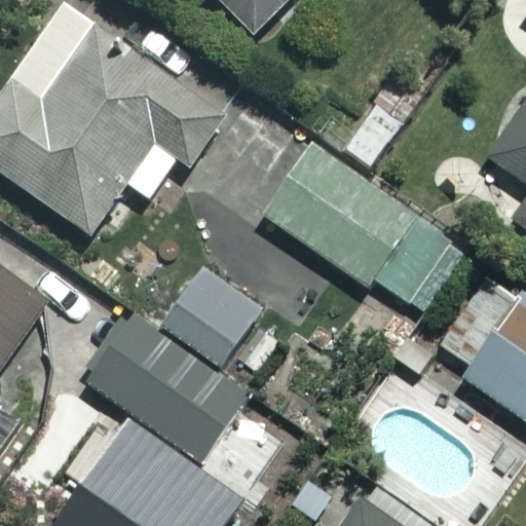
[(285,0),(218,0),(252,34),(285,0)]
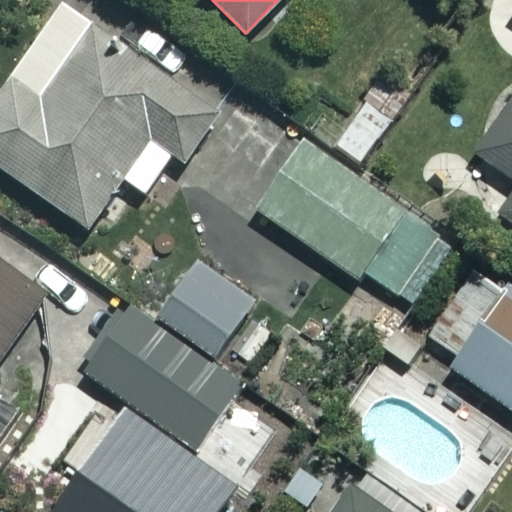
[(121,179),(145,196),(172,158),(183,166),(219,116),(59,3),(0,87),(0,168),(86,229),(121,179)]
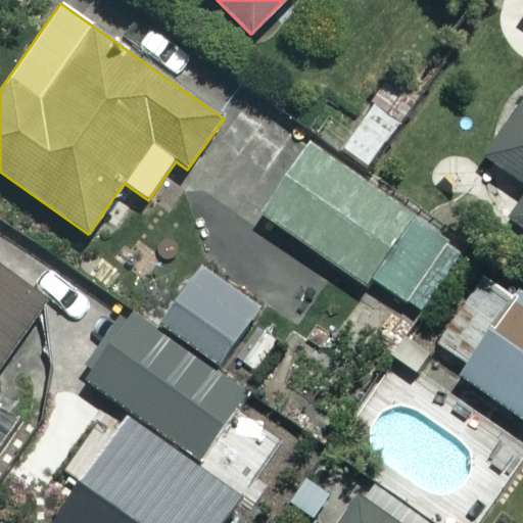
[(522,103),(486,157),(522,183),(522,195),(508,218),(522,228),(522,103)]
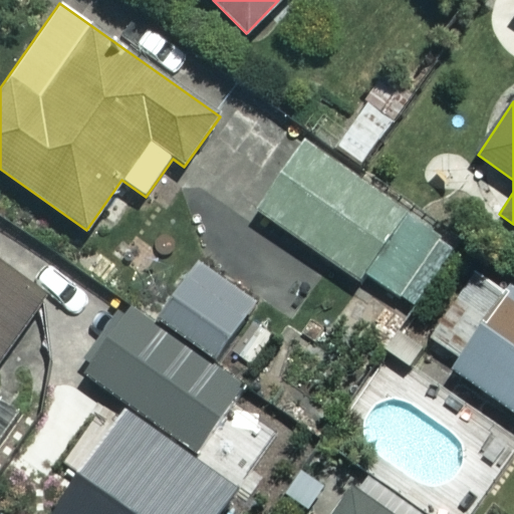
[(457,251),(299,141),(252,208),(358,282),(364,273),(417,309),(457,251)]
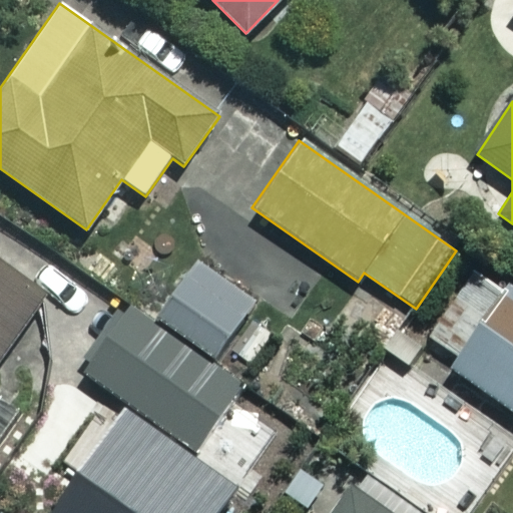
[(255,304),(197,264),(154,326),(132,310),(86,376),(195,453),(243,385),(213,364),(255,304)]
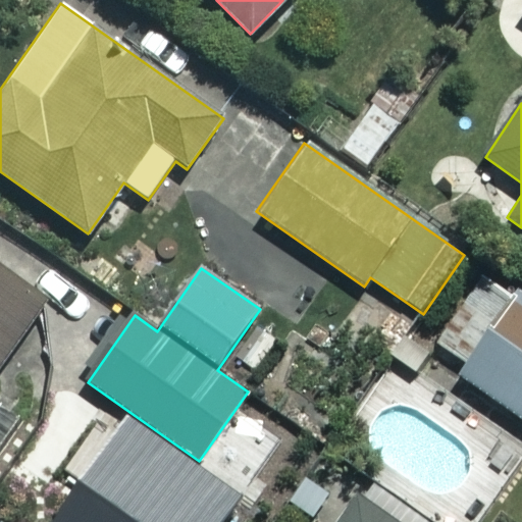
[(0,365),(46,302),(0,269),(0,365)]
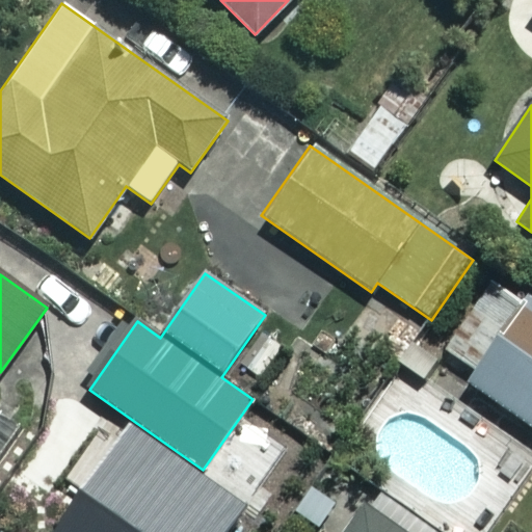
[(531,300),(526,297),(467,381),(531,427),(531,300)]
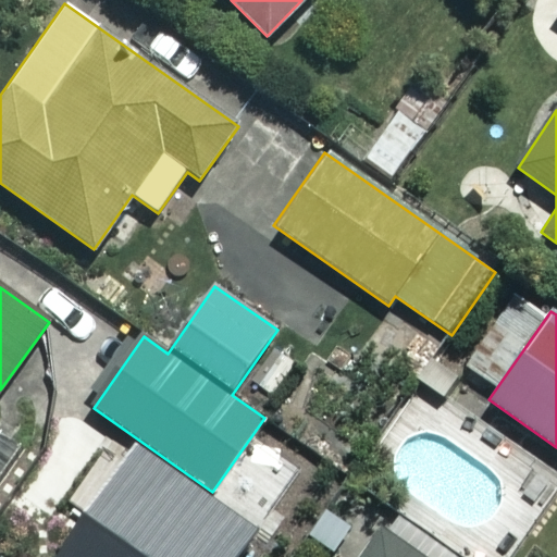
[(417,556),(383,533),(366,556),(417,556)]
